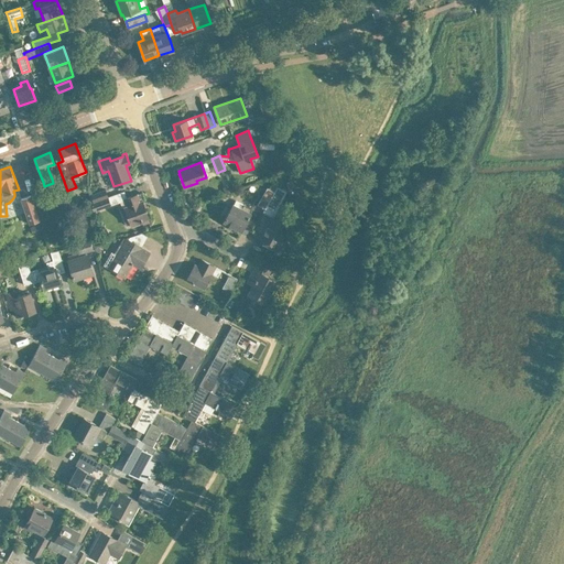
[(267,187),(257,205),(264,209),(274,192),(278,186),(271,183),(269,188),(267,187)]
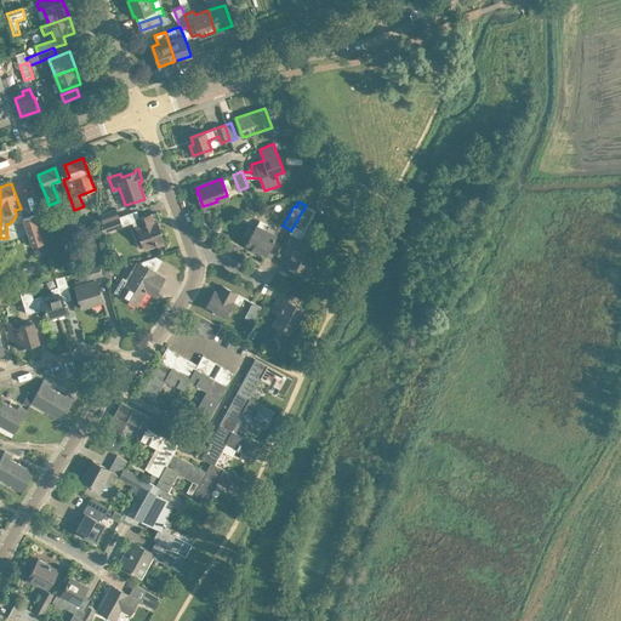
[(291,231),(300,235),(308,218),(311,220),(315,210),(306,205),(302,211),(291,231)]
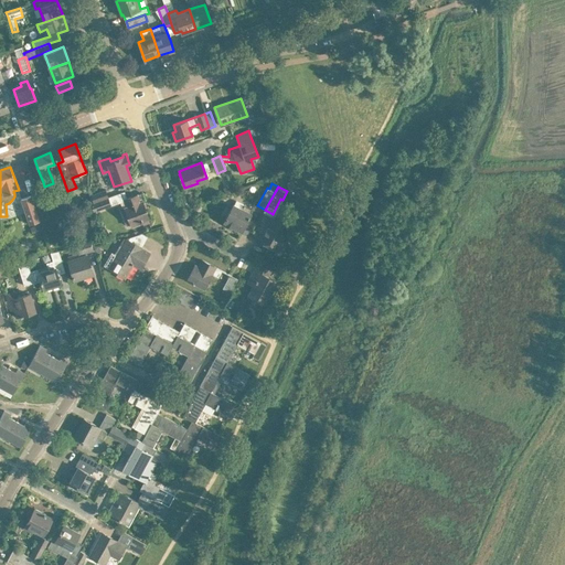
[(91,194),(93,202),(107,198),(105,190),(91,194)]
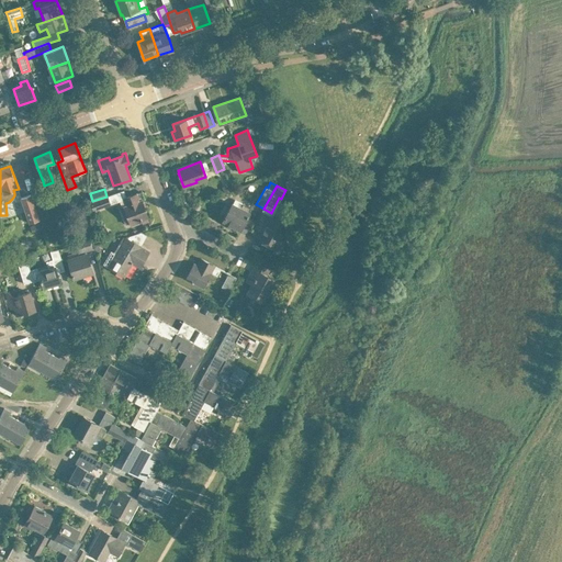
[(143,199),(141,192),(124,198),(126,206),(124,208),(130,223),(139,220),(142,220),(141,218),(148,216),(142,200),(143,199)]
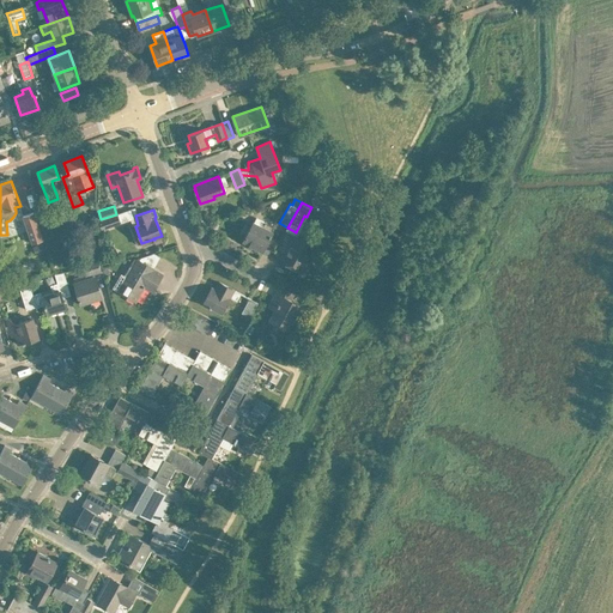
[(101,219),(98,220),(102,229),(120,223),(129,219),(126,211),(116,214),(101,219)]
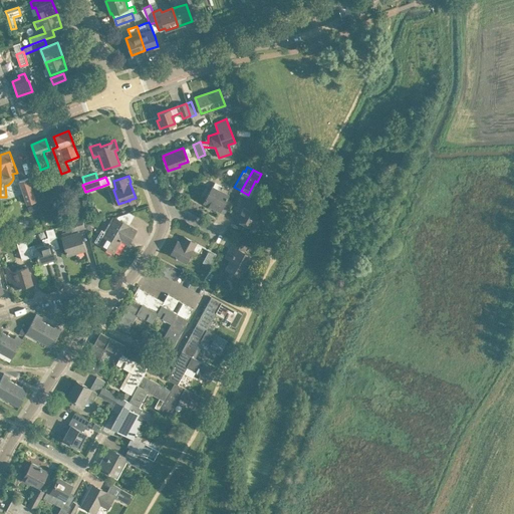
[(27,204),(36,201),(28,178),(19,182),(27,204)]
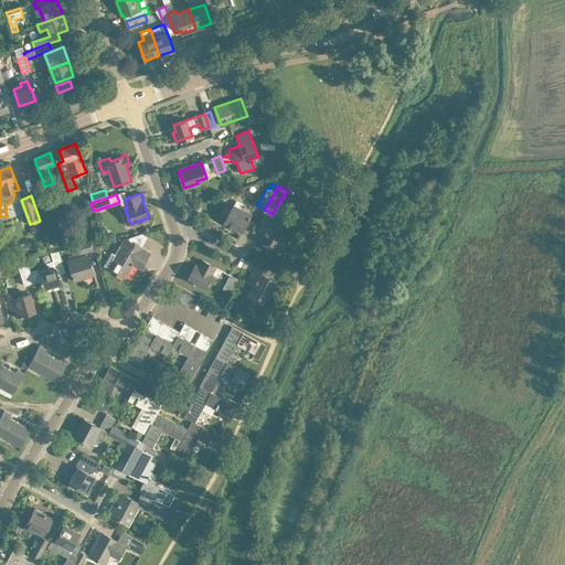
[(253,210),(243,205),(242,209),(233,204),(224,222),(242,231),(251,213),(253,210)]
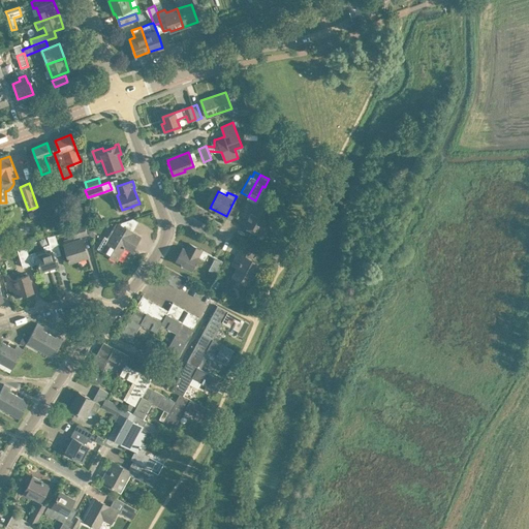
[(271,212),(255,204),(244,225),(262,235),(259,232),(271,212)]
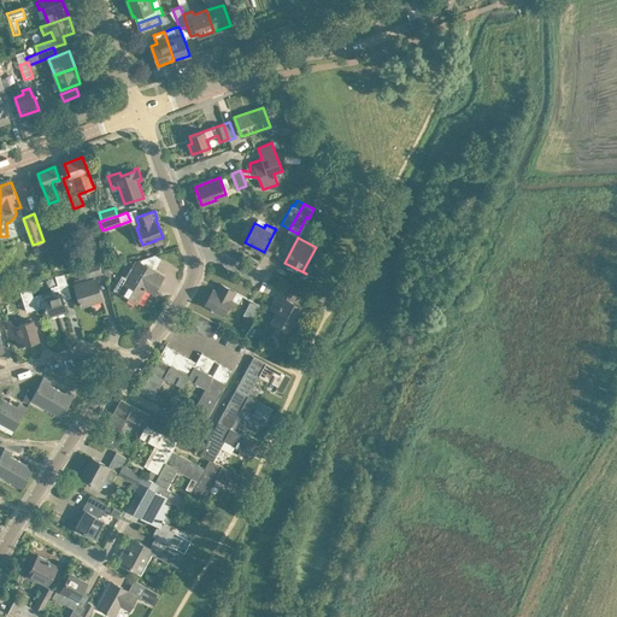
[(87,281),(75,285),(80,300),(78,300),(80,303),(81,306),(101,299),(98,288),(94,276),(101,274),(99,268),(97,260),(95,262),(89,263),(82,265),(83,270),(84,272),(86,278),(87,281)]
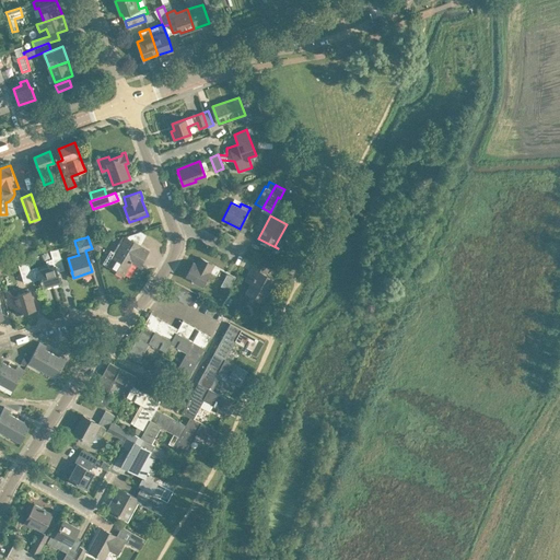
[(148,251),(126,237),(108,266),(124,275),(136,254),(143,258),(148,251)]
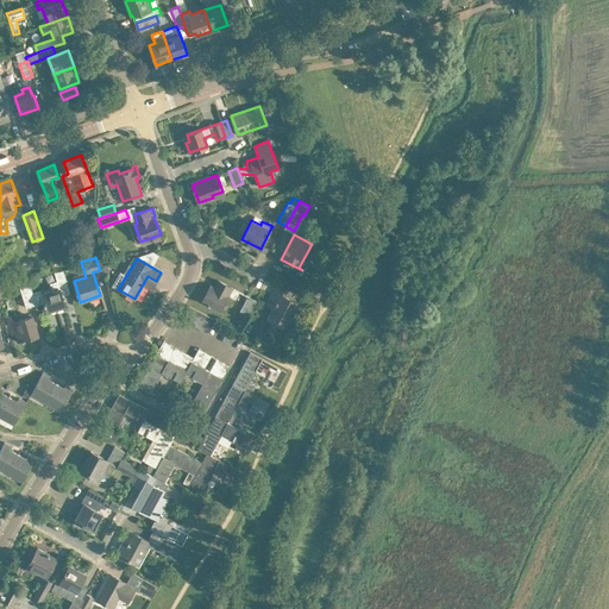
[(19,265),(8,267),(11,276),(20,274),(19,265)]
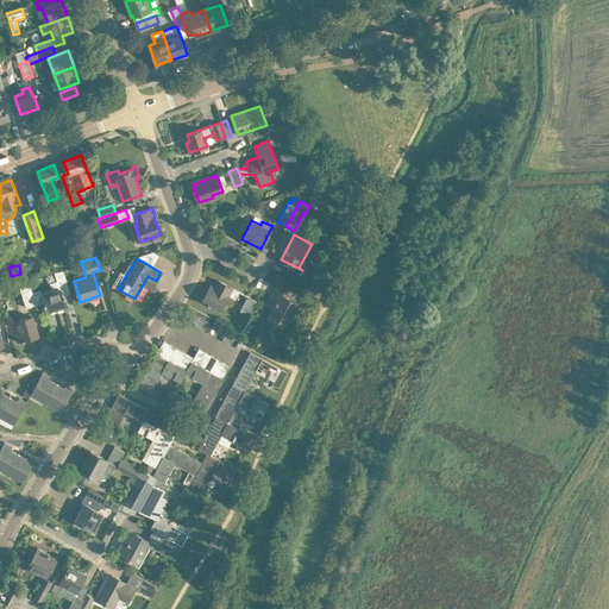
[(57,308),(57,307),(64,305),(60,286),(67,283),(63,270),(54,272),(56,282),(50,283),(52,290),(43,294),(45,303),(44,303),(44,306),(45,306),(46,311),(57,308)]
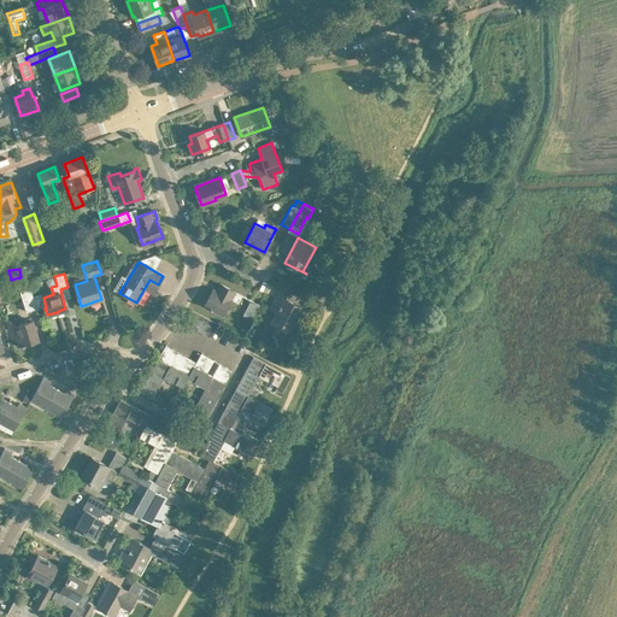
[(17,282),(27,312),(36,310),(28,281),(17,282)]
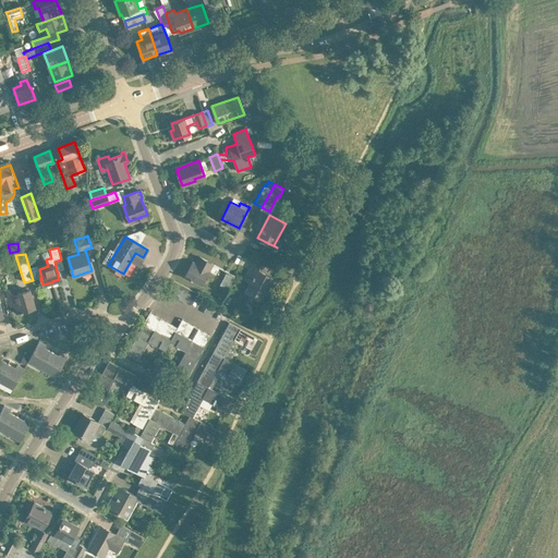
[(190,278),(190,279),(192,280),(192,279),(202,284),(208,270),(216,274),(219,267),(199,256),(193,268),(190,267),(185,276),(190,278)]
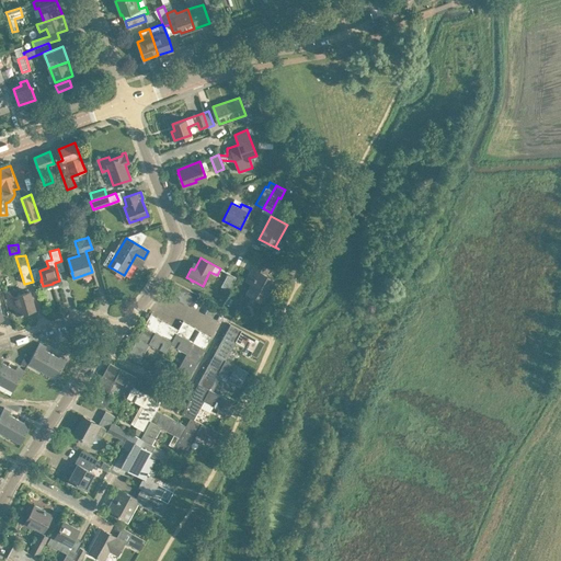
[(265,275),(268,268),(256,262),(249,277),(253,279),(247,293),(263,301),(275,279),(265,275)]
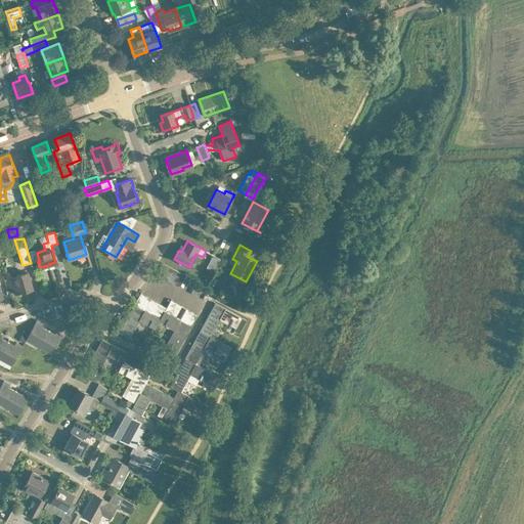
[(220,259),(213,255),(207,267),(214,271),(220,259)]
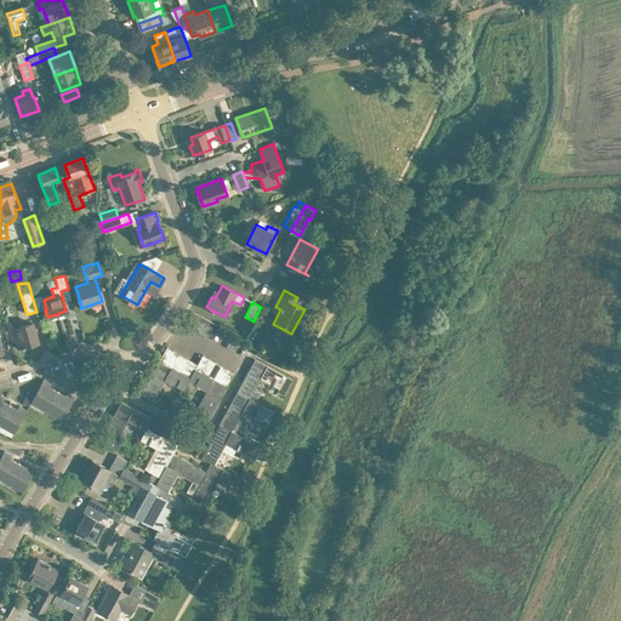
[(186,325),(192,329),(199,315),(193,312),(186,325)]
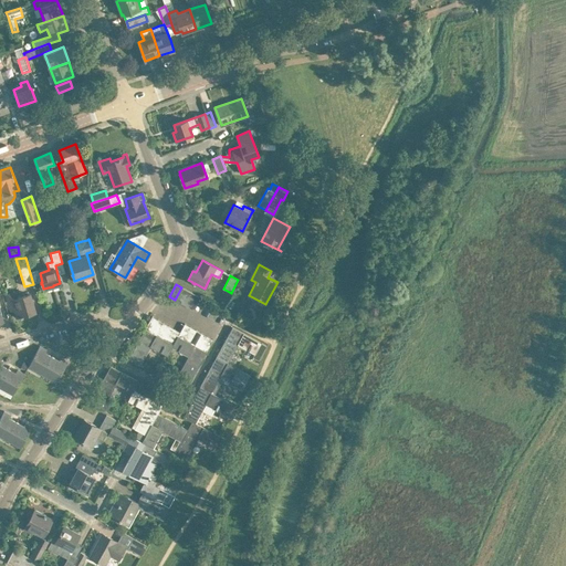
[(175,300),(180,303),(188,291),(181,287),(175,300)]
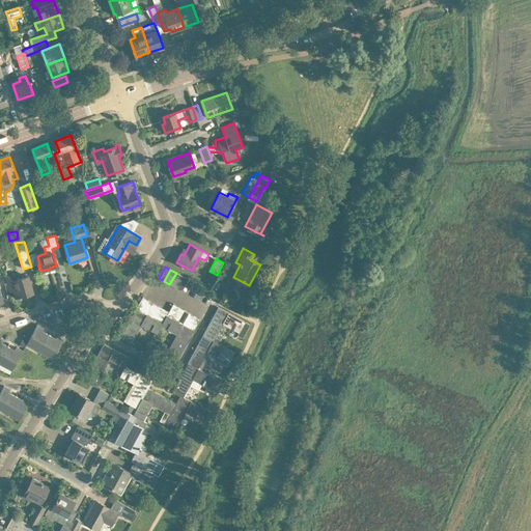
[(169,284),(174,287),(182,275),(176,273),(169,284)]
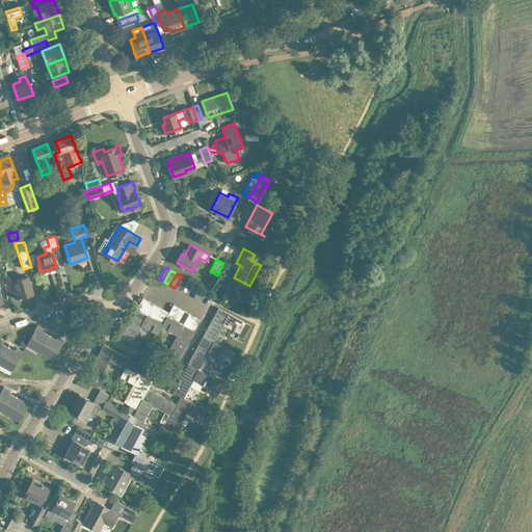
[(15,274),(5,277),(10,292),(14,291),(16,298),(20,297),(20,298),(22,297),(22,296),(33,293),(28,276),(16,281),(15,274)]
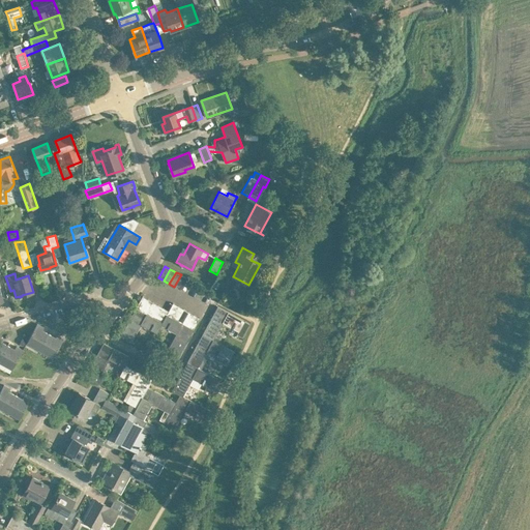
[(186,277),(181,274),(174,287),(180,290),(186,277)]
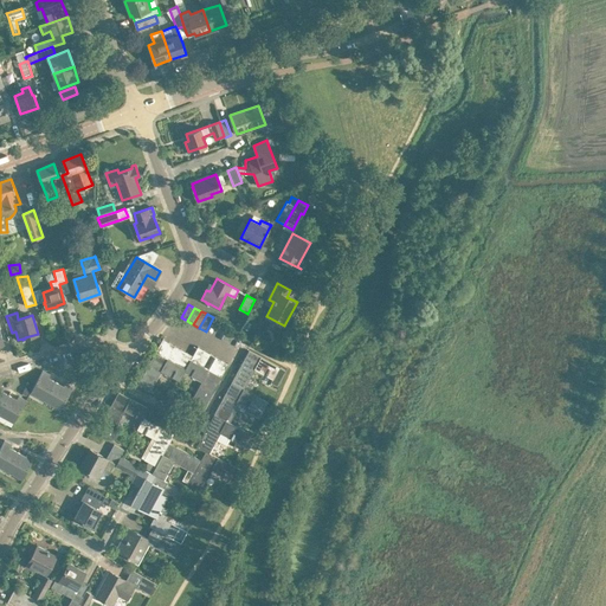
[(191,360),(197,362),(204,349),(198,346),(193,355),(163,339),(137,384),(150,391),(162,371),(179,381),(185,372),(184,371),(191,360)]
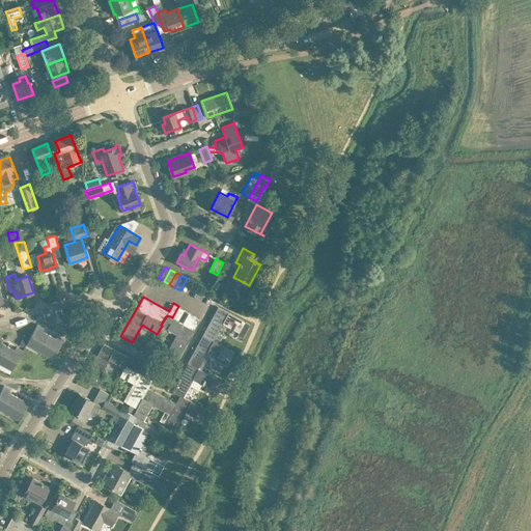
[(161,325),(162,326),(176,334),(167,352),(177,358),(200,318),(178,306),(172,317),(167,315),(161,325)]
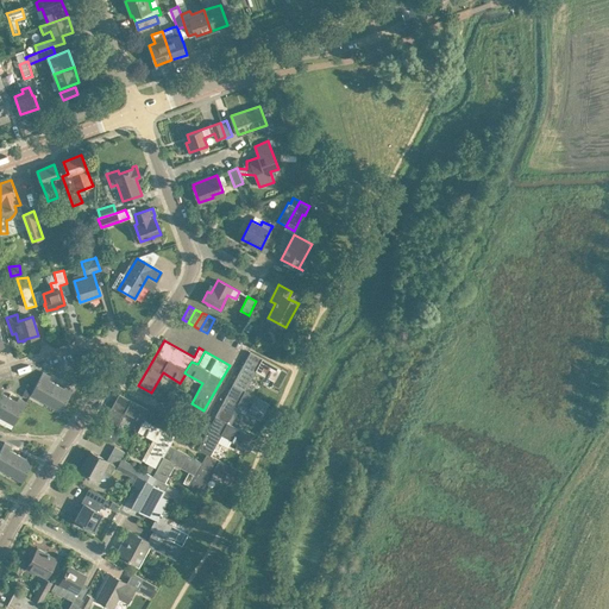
[(232,384),(245,390),(245,389),(256,370),(274,380),(271,383),(278,387),(287,371),(250,352),(232,384)]
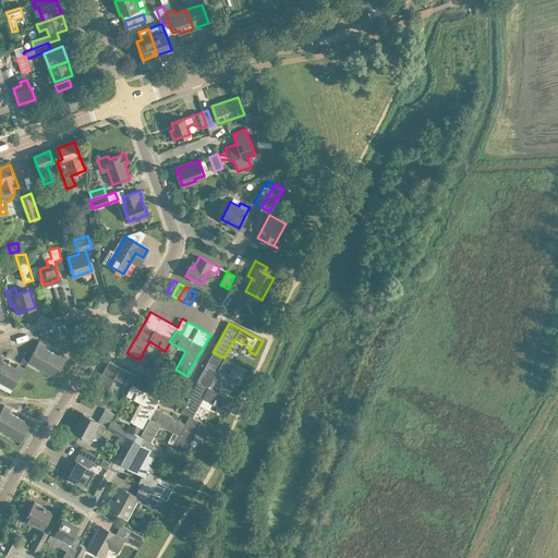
[(39,340),(27,361),(41,368),(51,351),(45,348),(46,344),(39,340)]
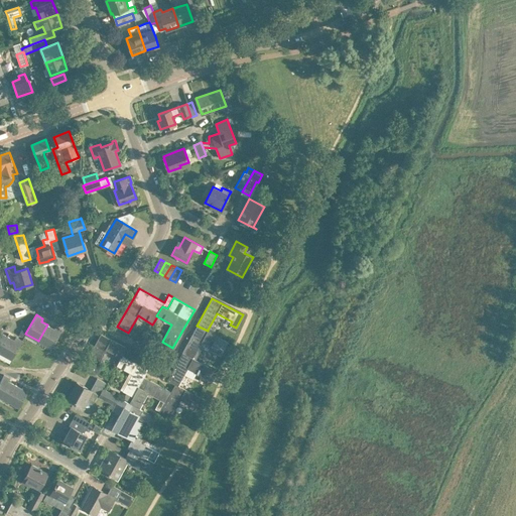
[(55,326),(54,329),(47,325),(38,341),(51,349),(62,330),(55,326)]
